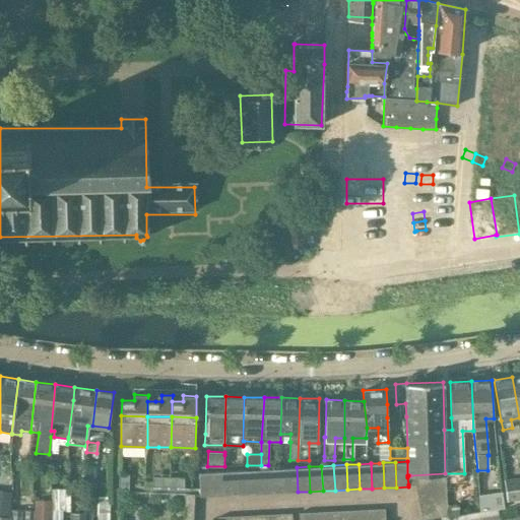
[(285,493),(284,467),(272,468),(273,494),(285,493)]
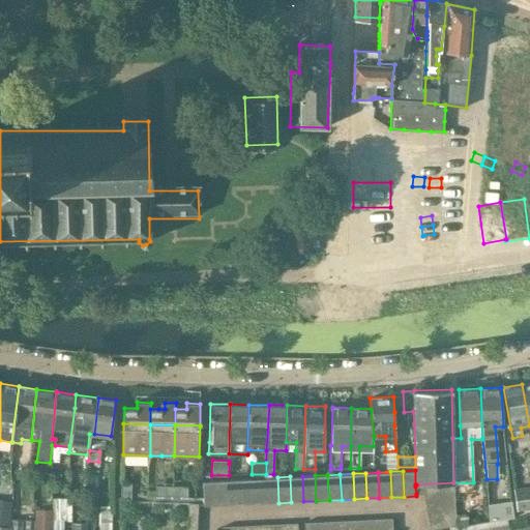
[(290,476),(291,502),(303,501),(302,476),(290,476)]
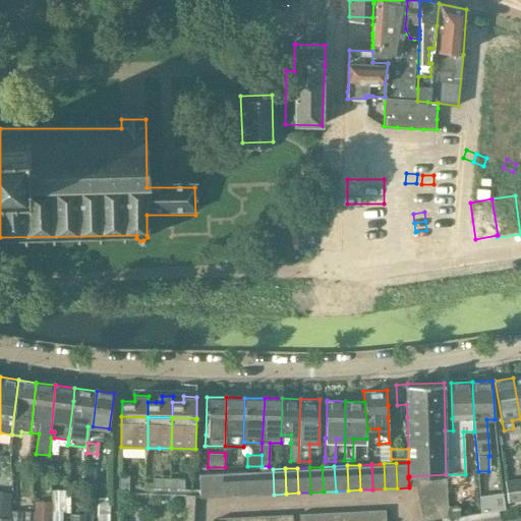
[(274,495),(273,469),(261,470),(262,495),(274,495)]
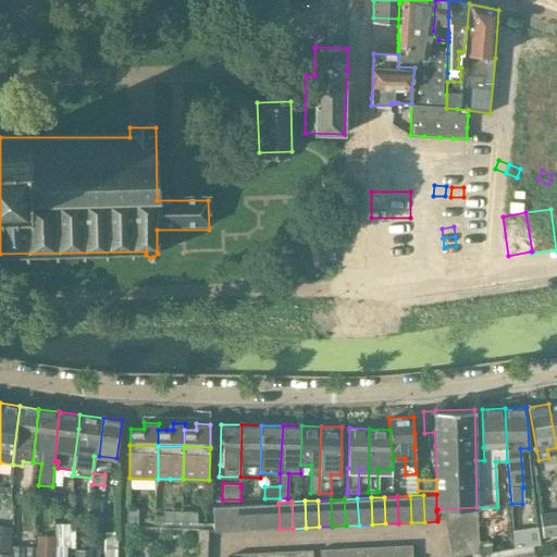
[(267,530),(265,503),(252,504),(254,530),(267,530)]
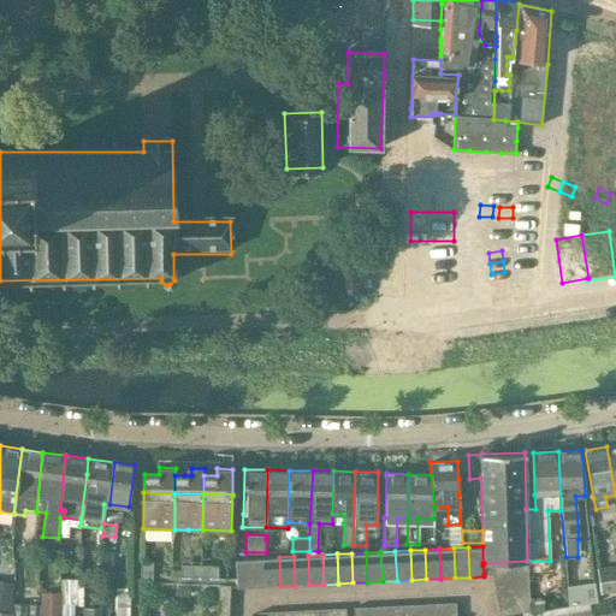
[(309,585),(308,556),(294,556),(295,586),(309,585)]
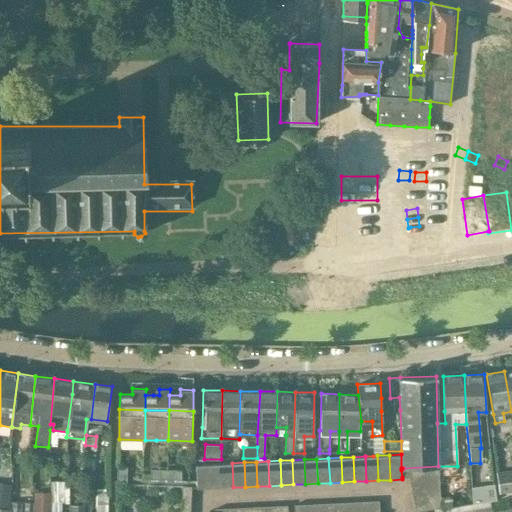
[(220,463),(208,464),(209,489),(221,488),(220,463)]
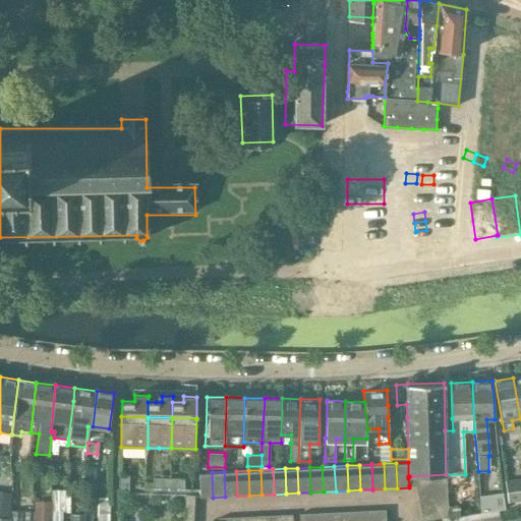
[(224,471),(225,497),(237,496),(236,471),(224,471)]
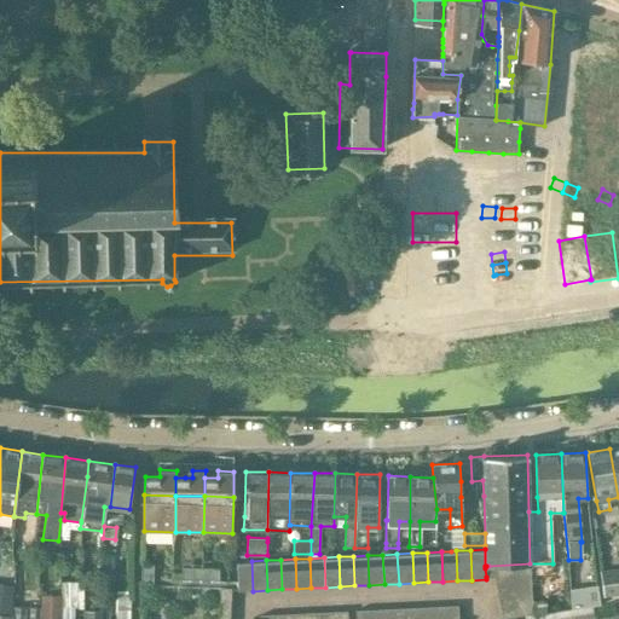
[(236,562),(237,591),(253,591),(252,561),(236,562)]
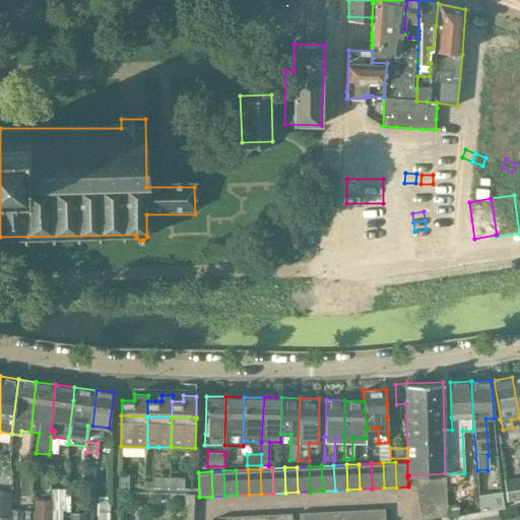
[(128,474),(119,474),(118,490),(128,490),(128,474)]
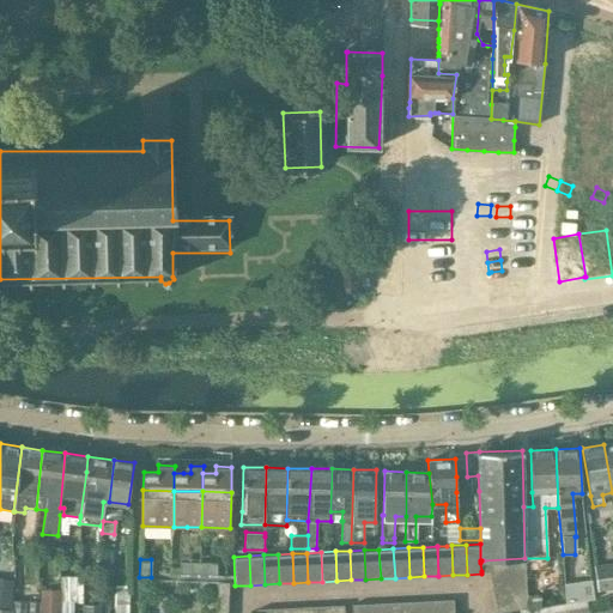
[(526,580),(526,560),(480,563),(481,571),(490,571),(493,584),(526,580)]
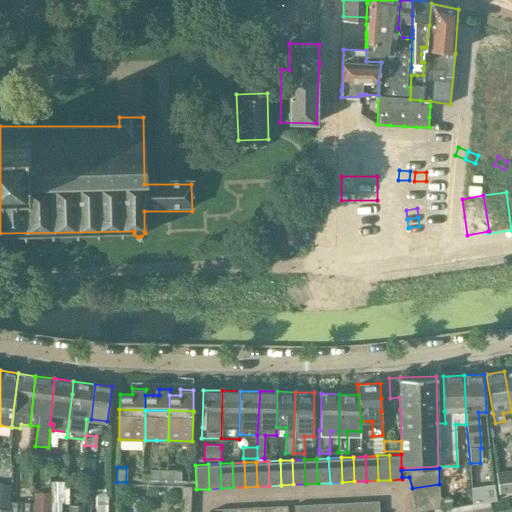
[(150,470),(150,478),(167,479),(167,470),(150,470)]
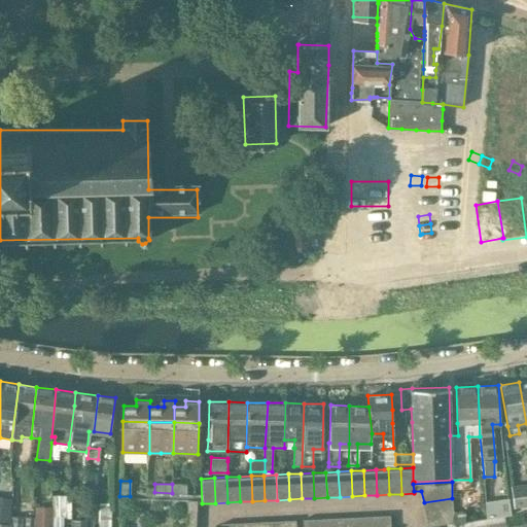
[(186,493),(186,485),(172,484),(172,493),(186,493)]
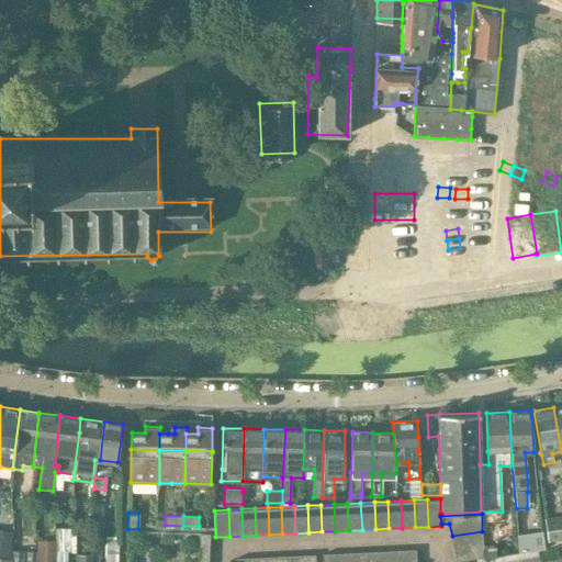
[(67,528),(55,528),(55,541),(56,549),(56,553),(67,552),(67,528)]
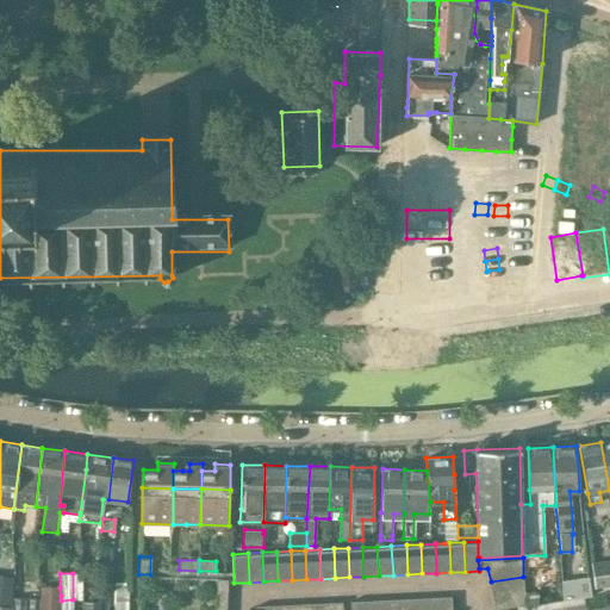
[(13,577),(7,577),(0,574),(0,609),(11,609),(11,607),(13,577)]
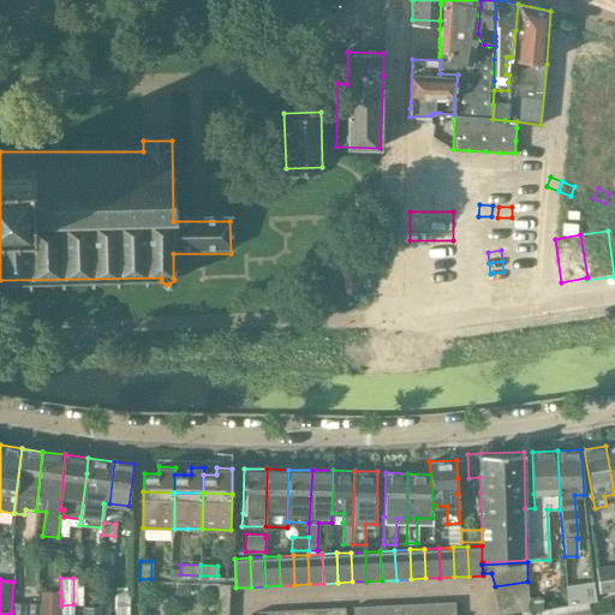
[(527,581),(495,586),(497,601),(529,595),(527,581)]
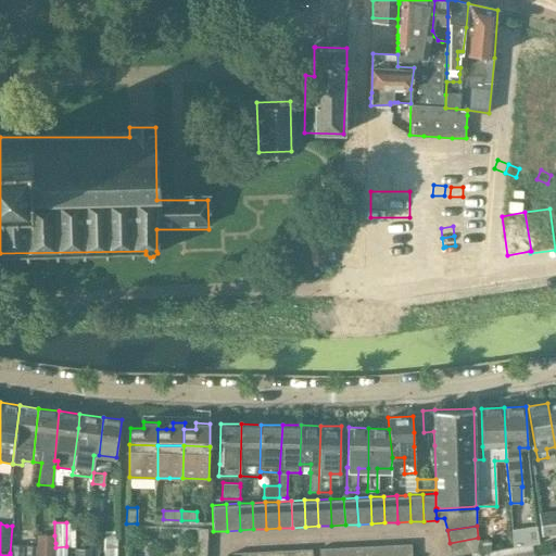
[(513,546),(517,546),(531,544),(539,543),(536,526),(512,529),(513,546)]
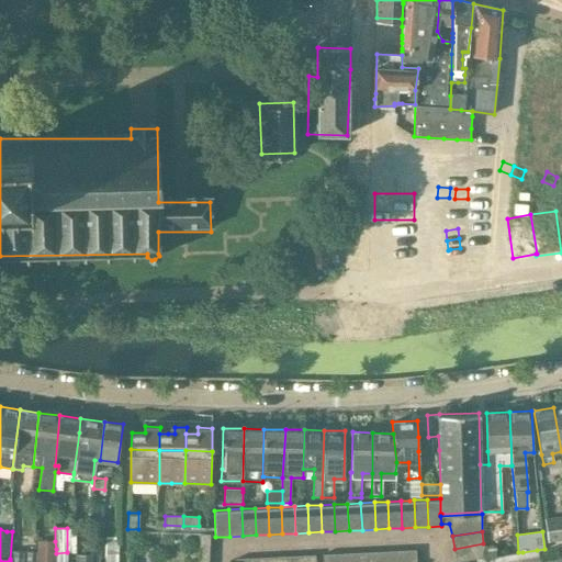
[(208,561),(210,535),(201,534),(199,561),(208,561)]
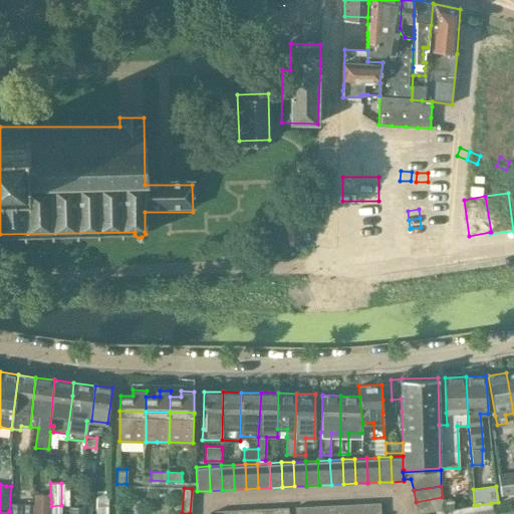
[(107,513),(108,496),(97,496),(97,499),(96,513),(107,513)]
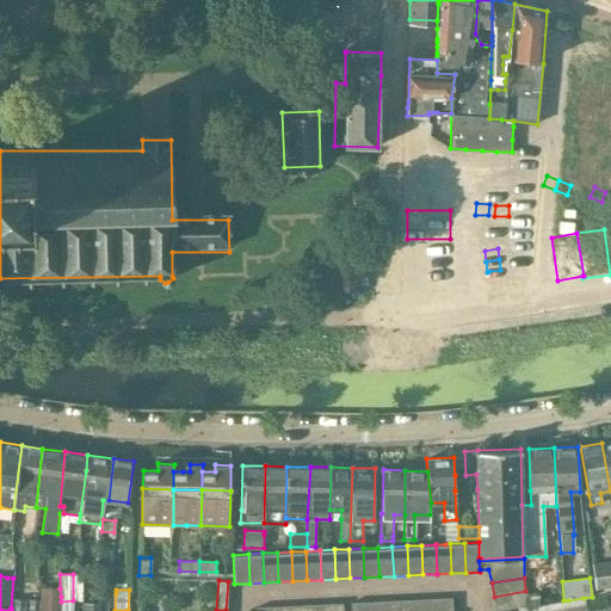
[(517,606),(522,605),(525,604),(525,593),(525,591),(494,597),(497,610),(517,606)]
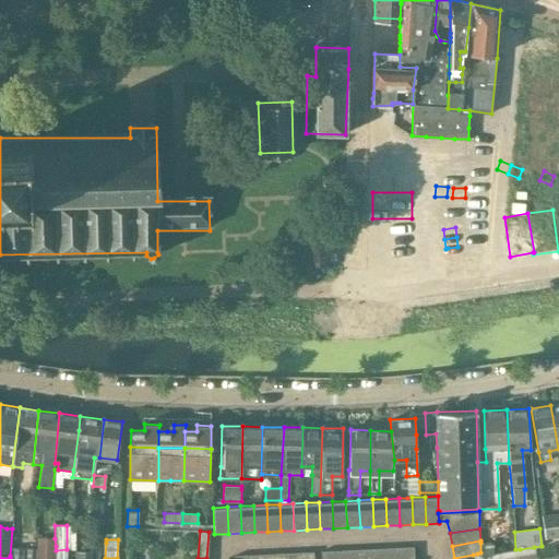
[(500,558),(499,552),(494,554),(492,543),(480,543),(480,552),(477,554),(478,558),(500,558)]
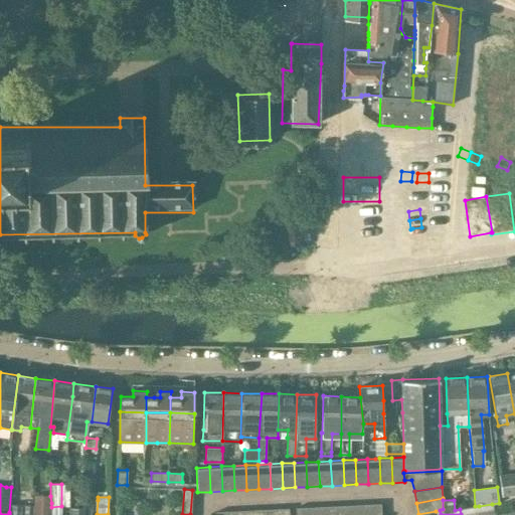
[(34,503),(33,514),(50,514),(51,507),(51,503),(34,503)]
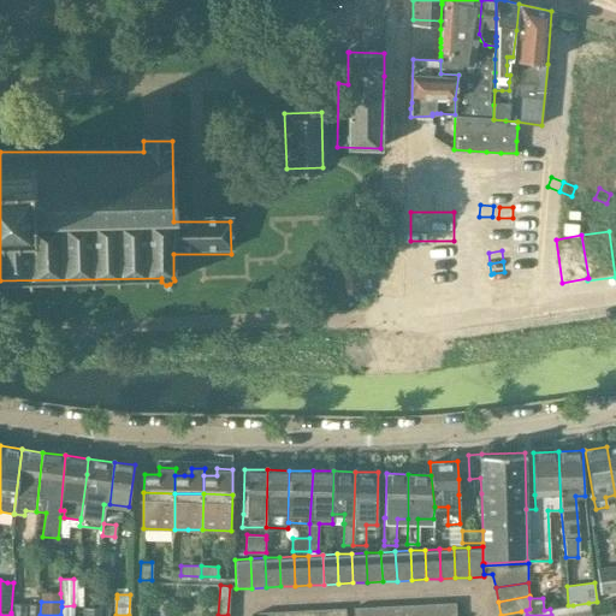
[(426,604),(426,615),(440,615),(440,603),(426,604)]
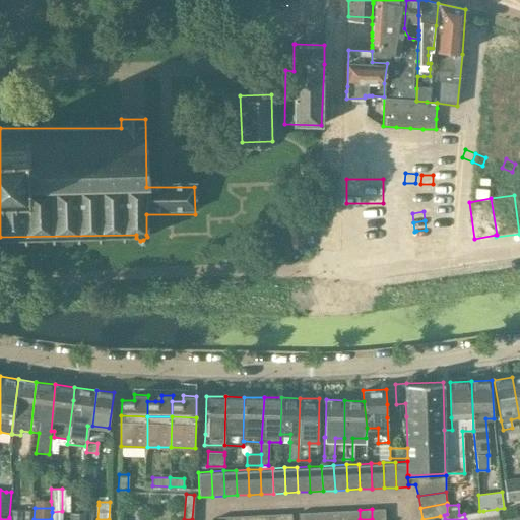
[(384,519),(384,509),(372,509),(372,519),(384,519)]
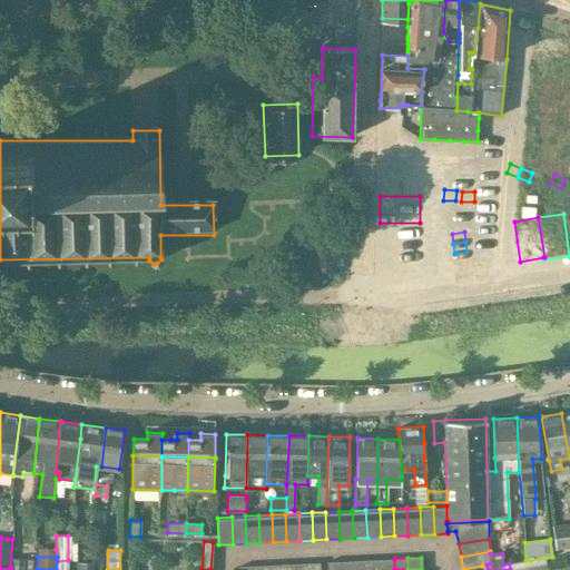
[(547,569),(544,558),(530,560),(531,569),(547,569)]
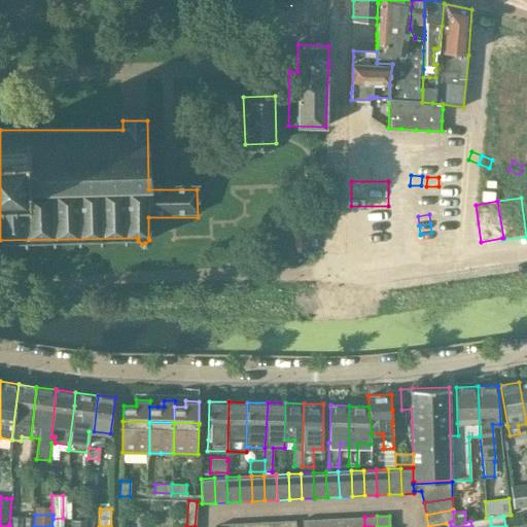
[(352,518),(352,526),(364,526),(364,517),(352,518)]
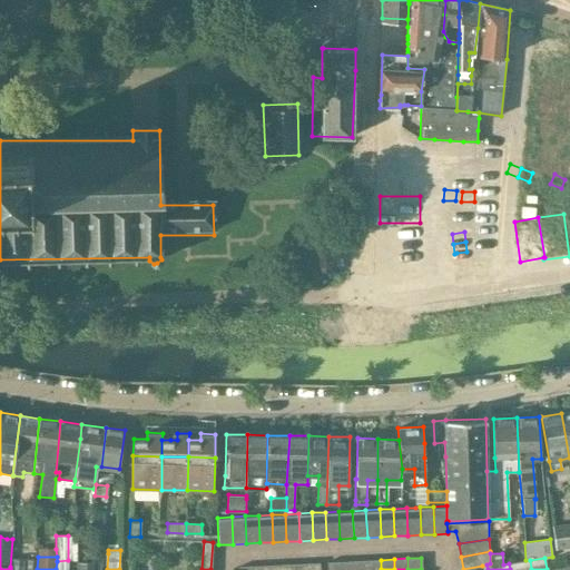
[(367,569),(367,560),(354,561),(354,569),(367,569)]
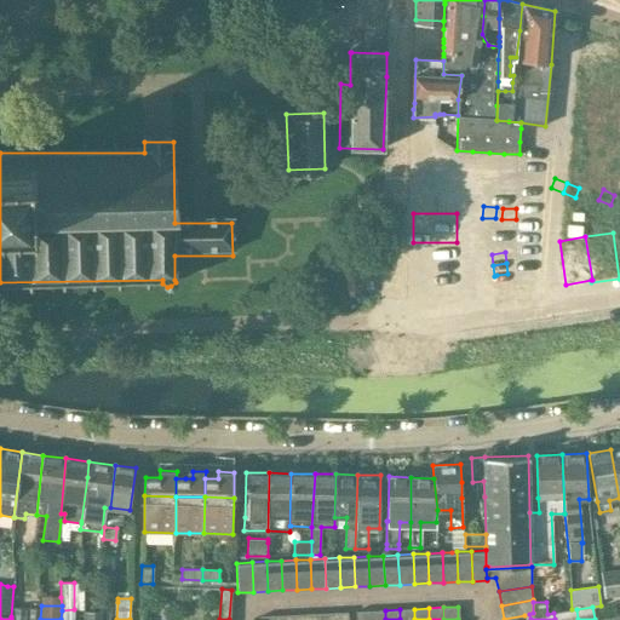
[(400,609),(400,619),(414,619),(414,609),(400,609)]
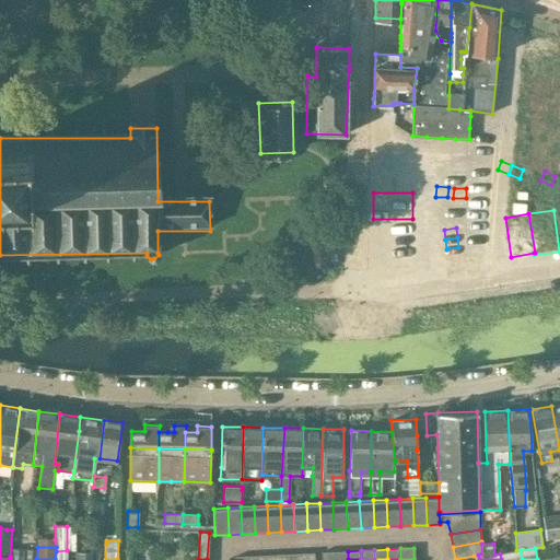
[(500,553),(501,559),(522,559),(521,550),(516,550),(500,553)]
